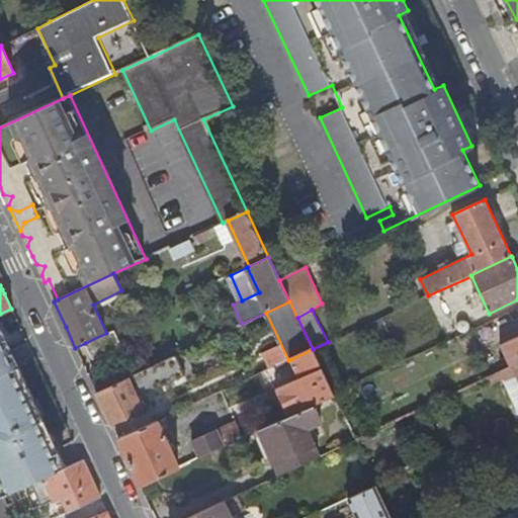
[(106,333),(85,343),(93,359),(122,346),(114,330),(106,333)]
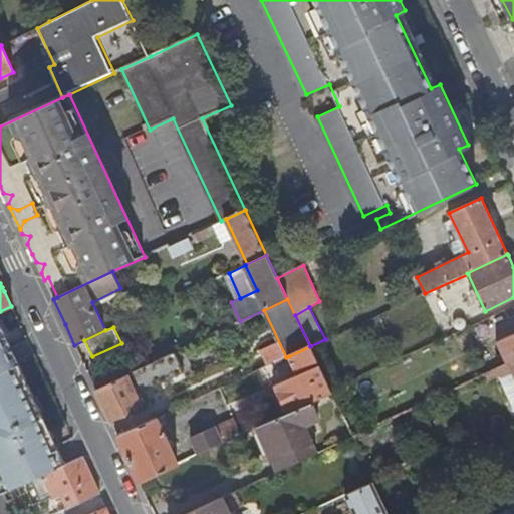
[(0,369),(2,369),(16,363),(0,329),(0,369)]
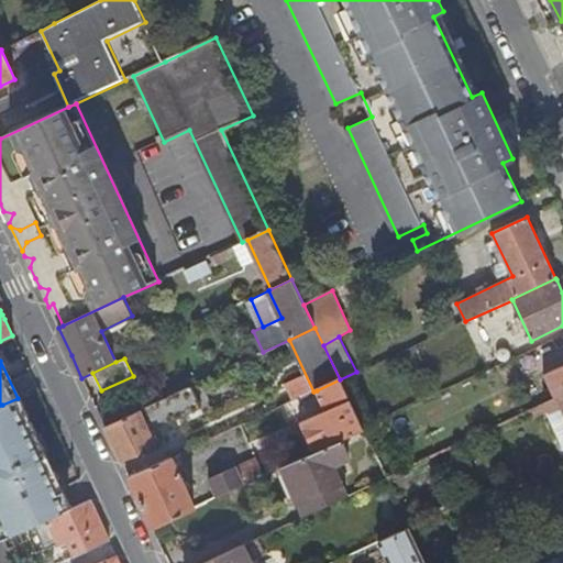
[(466,381),(482,373),(476,363),(462,370),(466,381)]
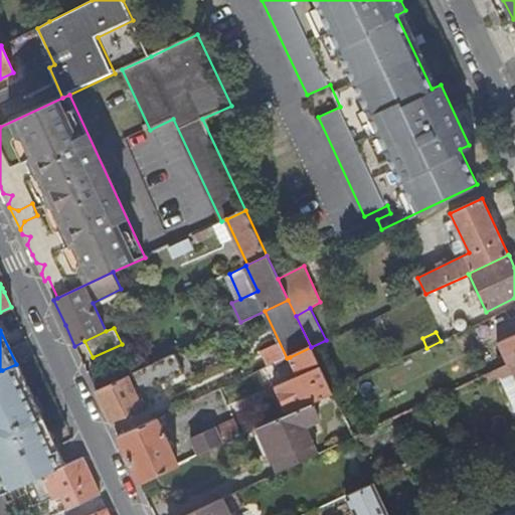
[(514,360),(514,334),(499,342),(504,354),(492,360),(496,370),(499,369),(514,360)]
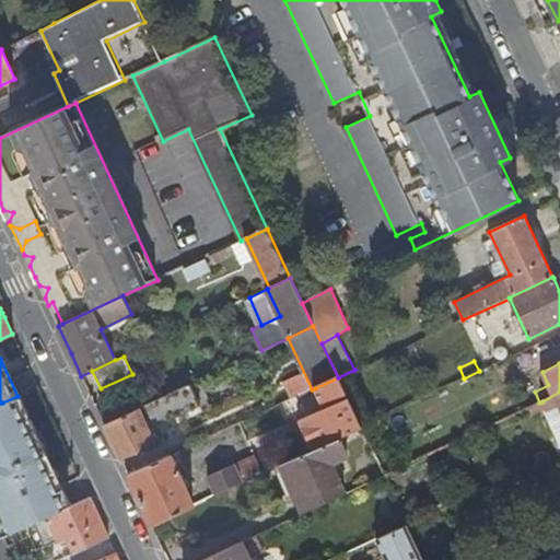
[(287,380),(293,394),(311,386),(303,371),(287,380)]
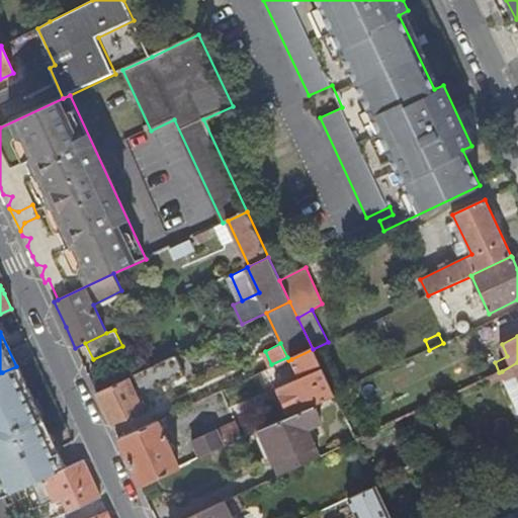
[(336,396),(335,395),(313,349),(291,359),(300,378),(277,390),(291,417),(315,406),(336,396)]
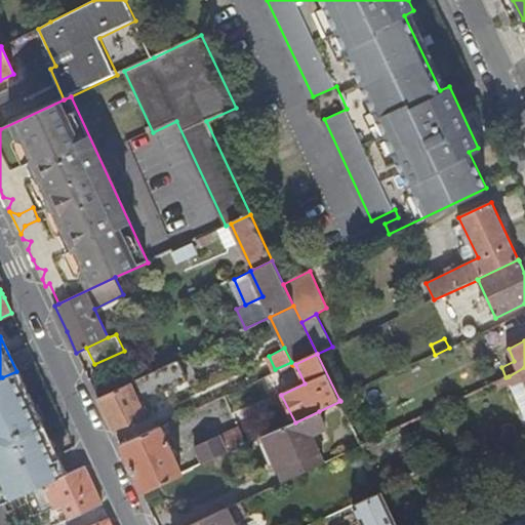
[(109,421),(115,434),(147,419),(138,402),(187,379),(178,360),(97,398),(109,421)]
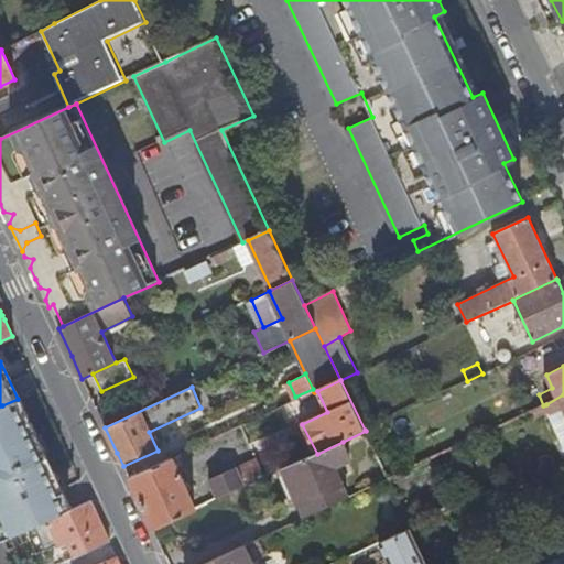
[(563,394),(546,404),(550,413),(563,407),(563,394)]
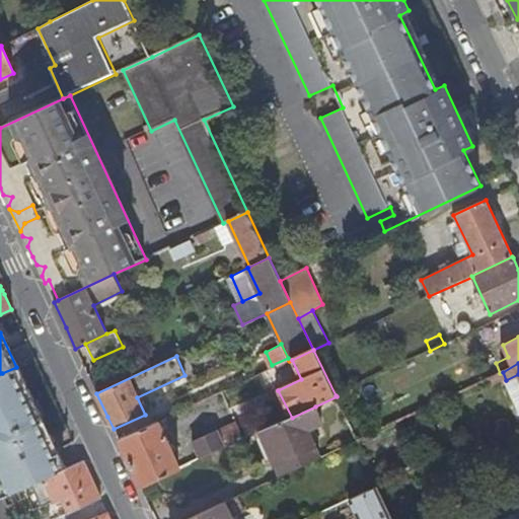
[(2,373),(0,373),(0,492),(2,496),(3,496),(8,493),(29,484),(64,467),(16,367),(2,373)]
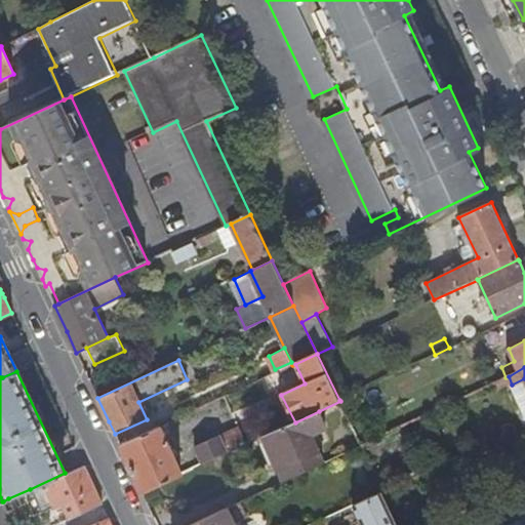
[(265,437),(286,482),(325,463),(312,434),(326,428),(319,411),(295,422),(265,437)]
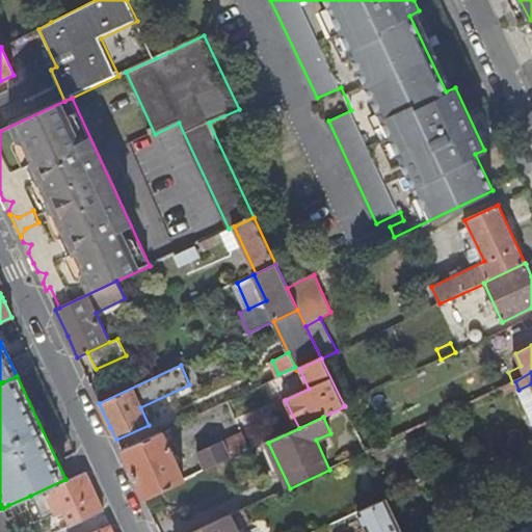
[(135,479),(144,499),(185,480),(162,432),(122,452),(135,479)]
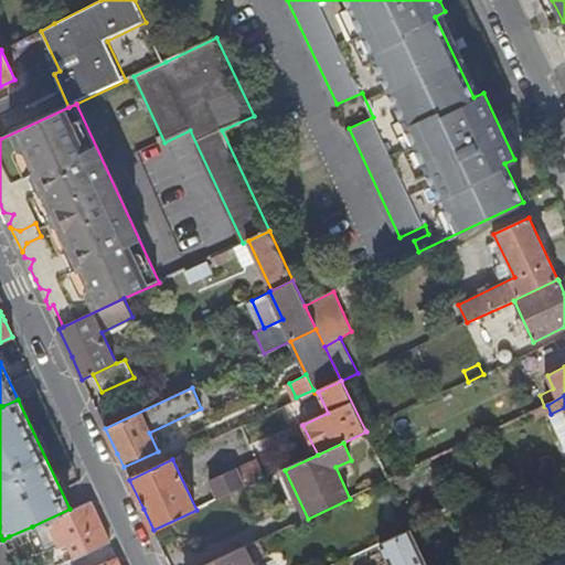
[(211,483),(219,500),(266,478),(258,461),(211,483)]
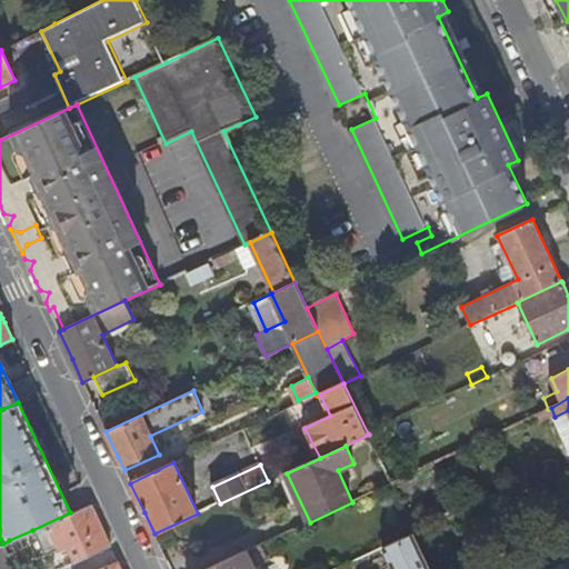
[(76,561),(110,546),(103,531),(90,503),(70,512),(32,530),(43,556),(67,545),(76,561)]
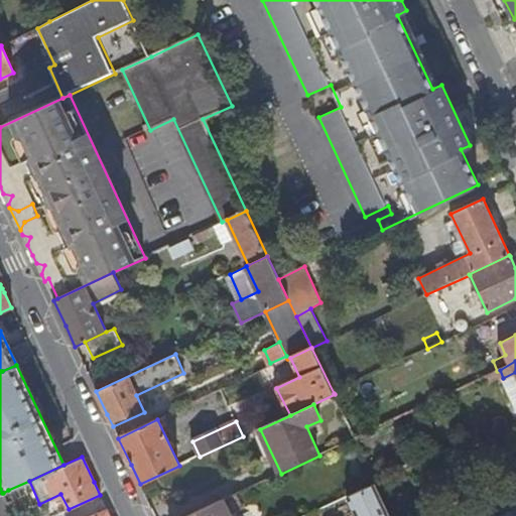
[(505,493),(513,489),(511,482),(502,485),(505,493)]
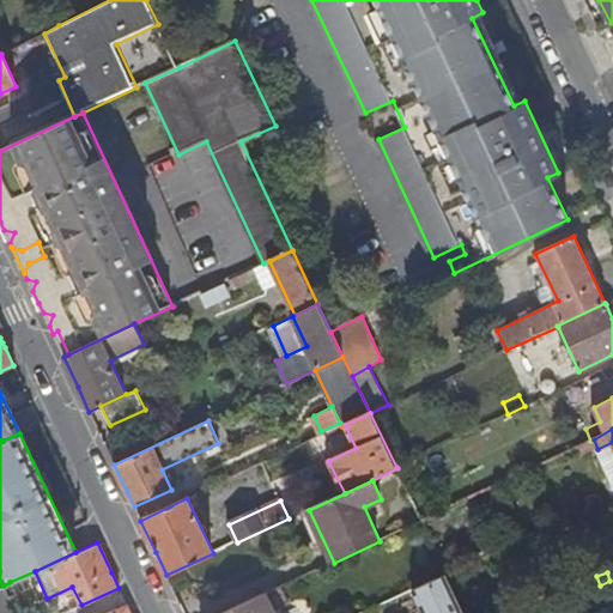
[(463,612),(448,576),(447,575),(436,580),(419,588),(430,612),(463,612)]
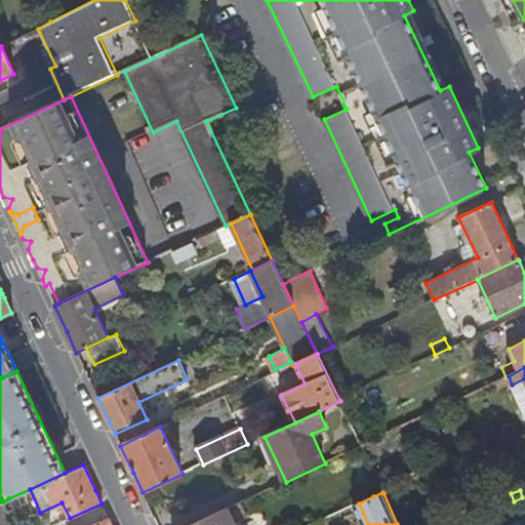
[(0,524),(12,524),(3,501),(0,501),(0,524)]
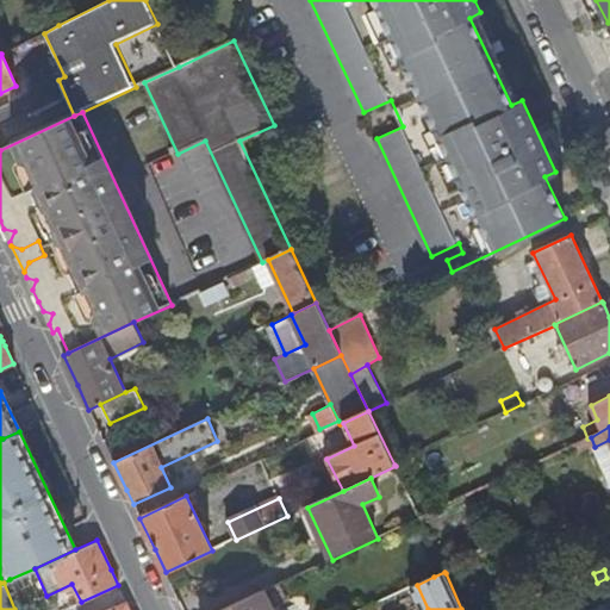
[(223,609),(272,609),(263,591),(223,609)]
